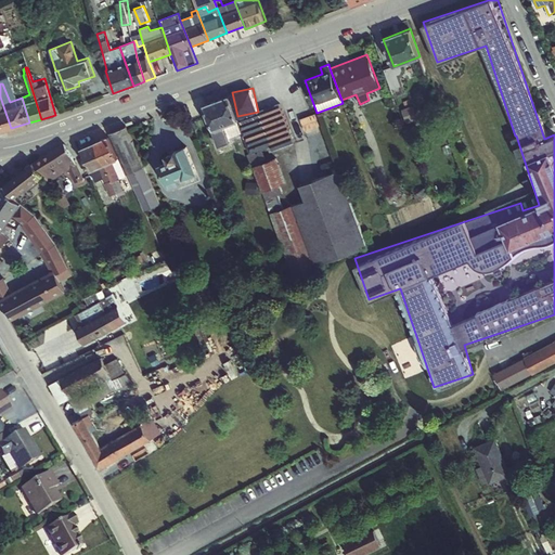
[(229,94),(202,104),(218,144),(244,133),(229,94)]
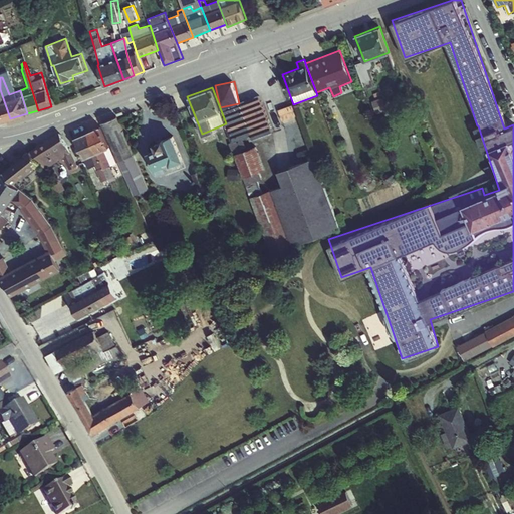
[(246,139),(273,132),(264,96),(223,107),(234,150),(248,146),(246,139)]
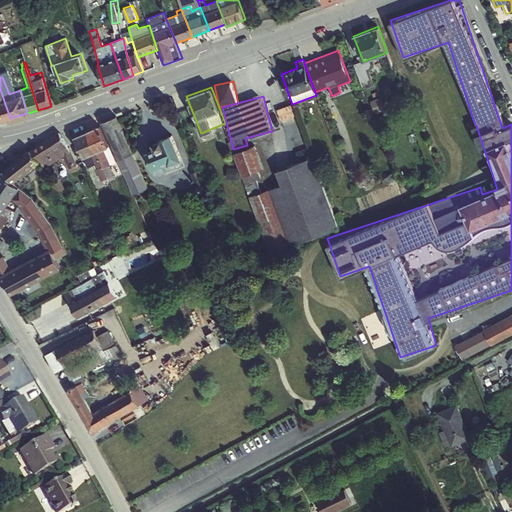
[(4,101),(0,101),(0,121),(10,118),(4,101)]
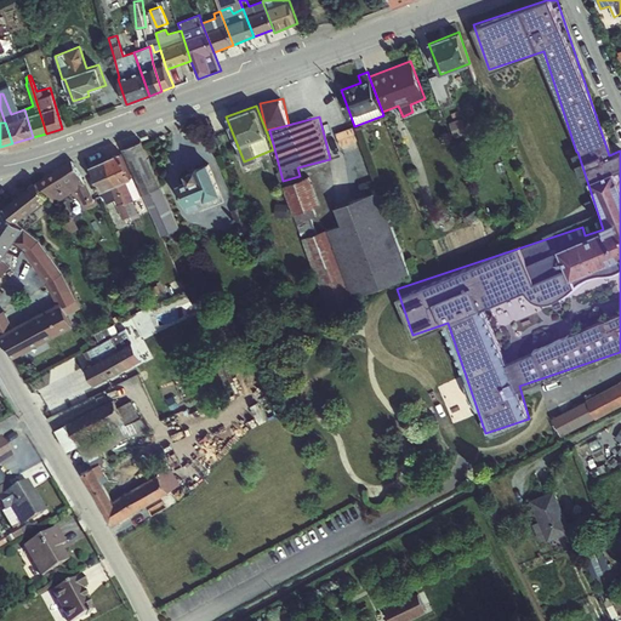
[(342,144),(359,138),(354,126),(339,131),(342,144)]
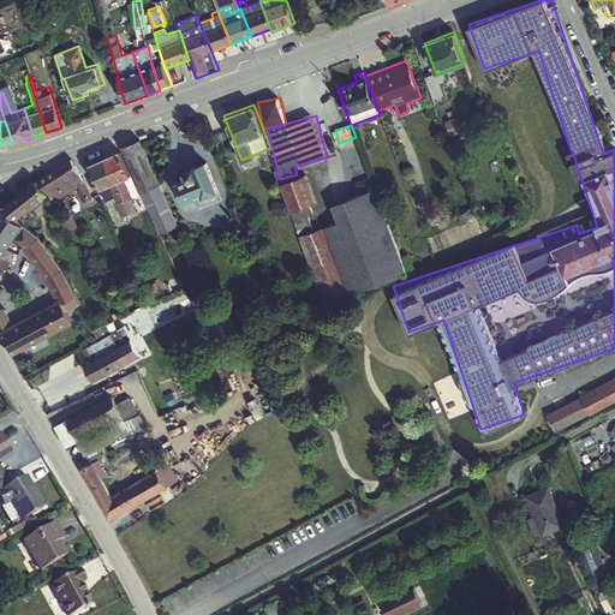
[(160,185),(139,139),(121,147),(142,192),(160,233),(179,226),(160,185)]
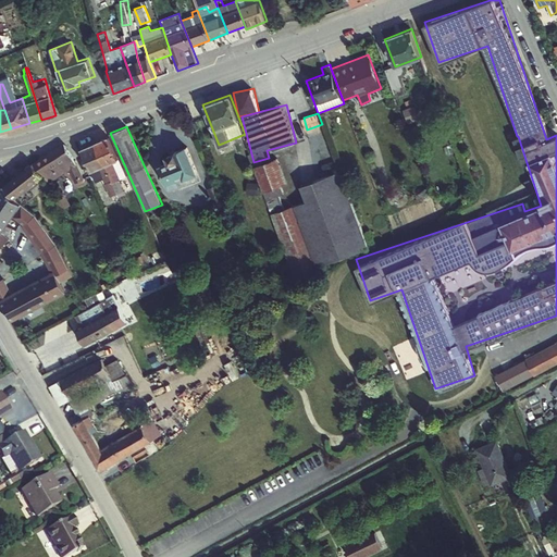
[(96,144),(106,165),(113,162),(119,160),(109,137),(96,144)]
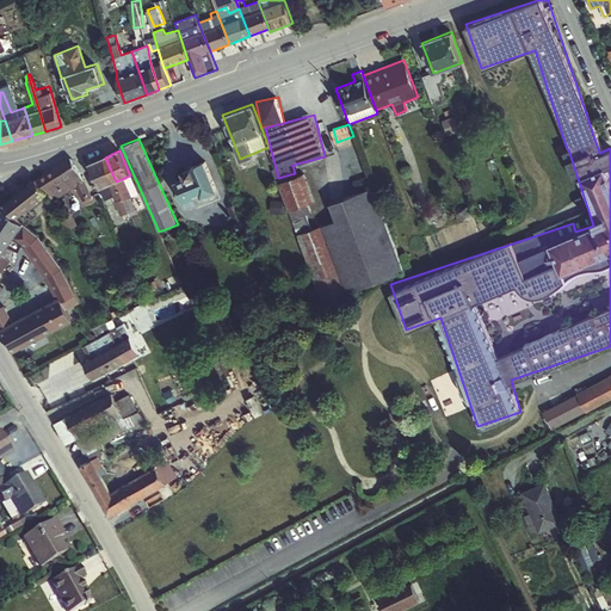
[(36,179),(48,193),(53,202),(75,187),(84,181),(71,158),(36,179)]
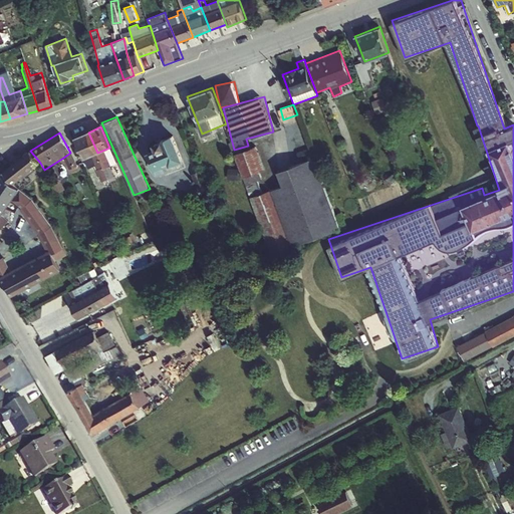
[(97,153),(88,133),(75,138),(83,159),(97,153)]
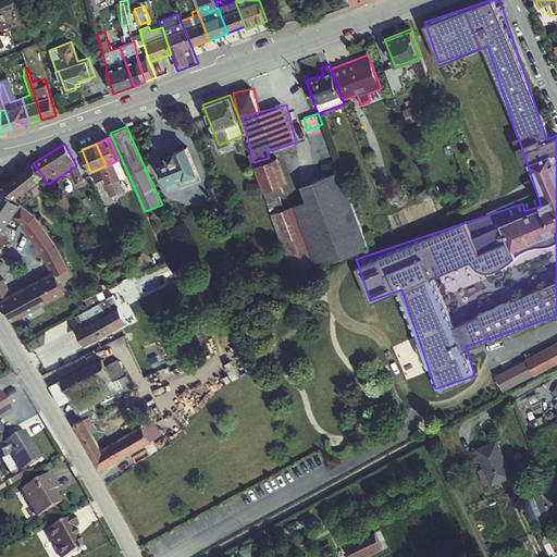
[(199,174),(187,146),(174,151),(175,152),(166,156),(169,161),(159,165),(170,190),(172,189),(182,186),(178,178),(182,176),(184,181),(199,174)]
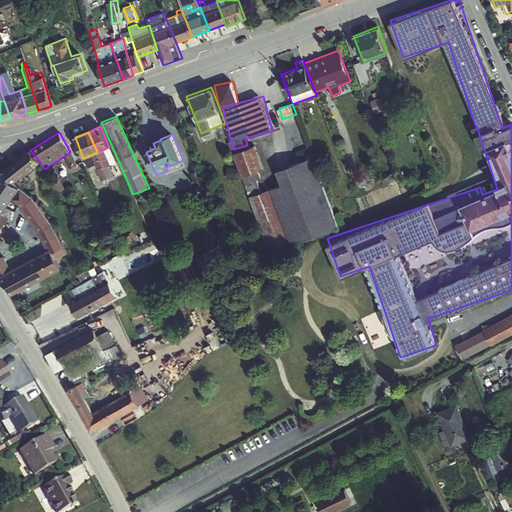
[(267,175),(257,144),(235,151),(250,194),(263,190),(259,177),(267,175)]
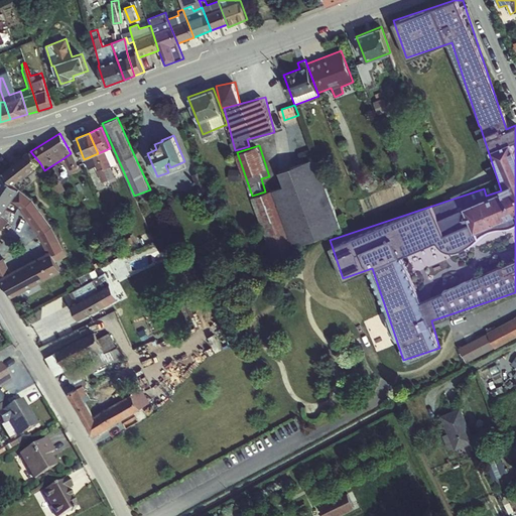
[(110,148),(105,150),(112,166),(117,163),(110,148)]
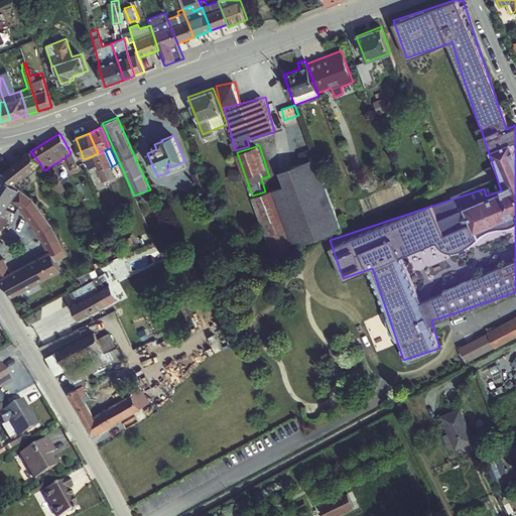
[(105,150),(98,153),(109,179),(102,182),(107,195),(114,191),(111,183),(116,181),(113,175),(114,175),(111,167),(112,166),(105,150)]
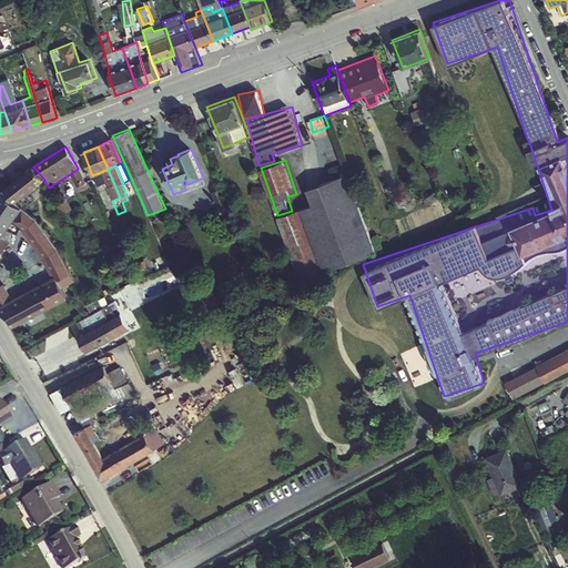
[(4,190),(14,203),(44,180),(33,166),(4,190)]
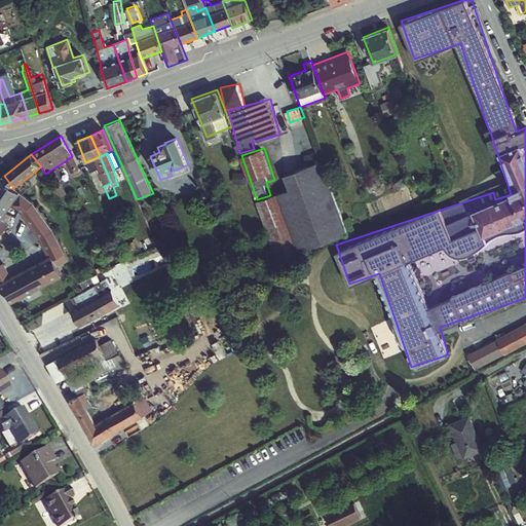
[(100,156),(85,162),(90,173),(97,170),(104,186),(111,183),(100,156)]
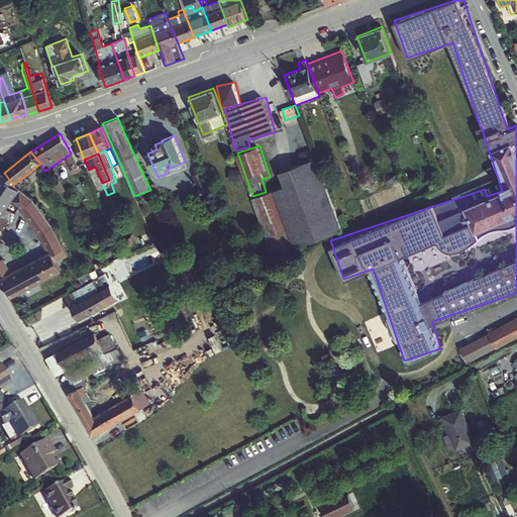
[(274,253),(343,230),(318,158),(280,171),(285,186),(253,196),(274,253)]
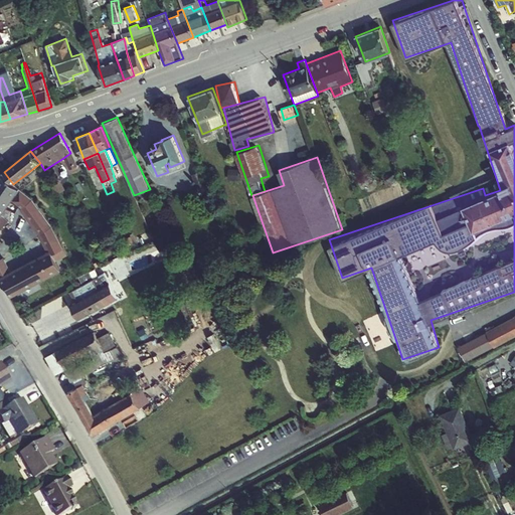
[(0,177),(0,191),(12,201),(20,188),(13,184),(4,172),(0,177)]
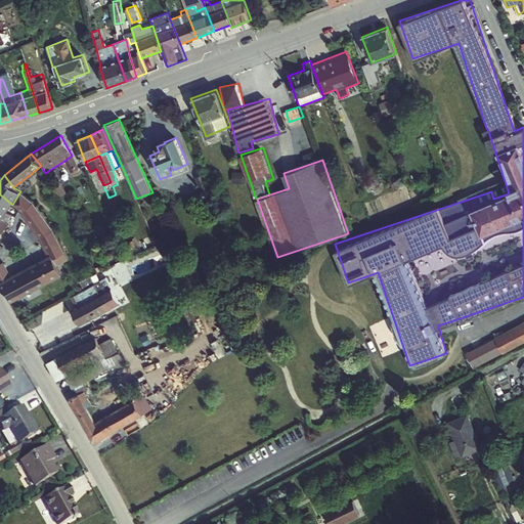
[(58,181),(45,188),(52,202),(66,194),(58,181)]
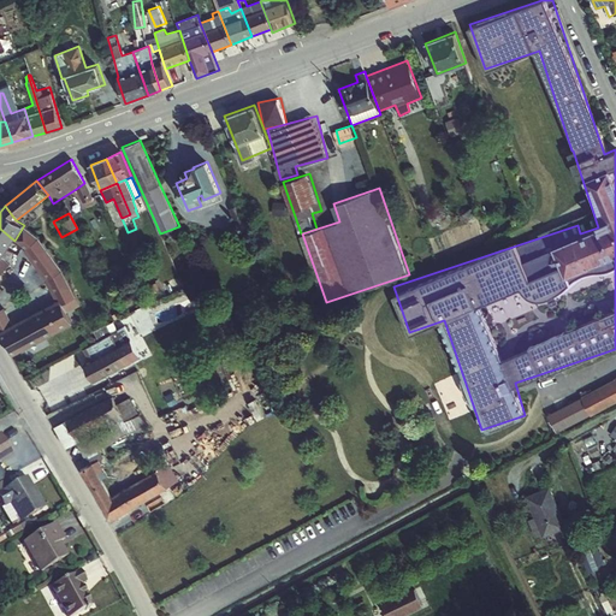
[(24,225),(15,241),(28,250),(24,252),(39,270),(47,284),(57,301),(60,298),(67,314),(81,308),(77,297),(63,270),(41,238),(24,225)]
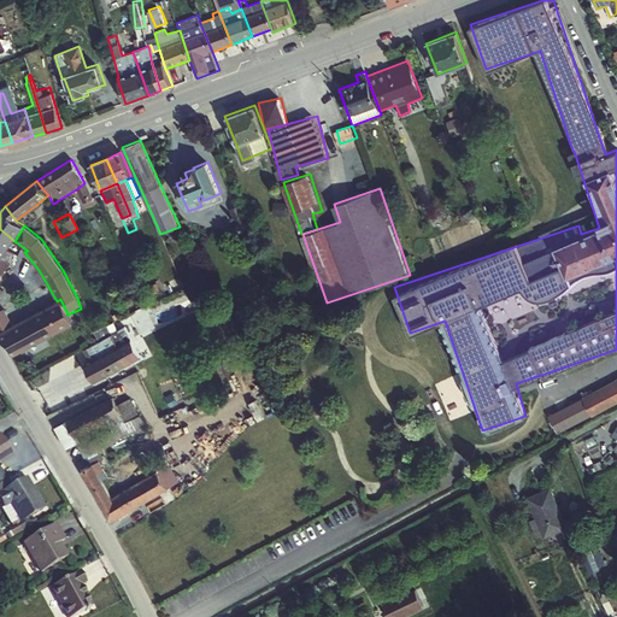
[(0,256),(3,258),(9,250),(15,241),(0,229),(0,256)]
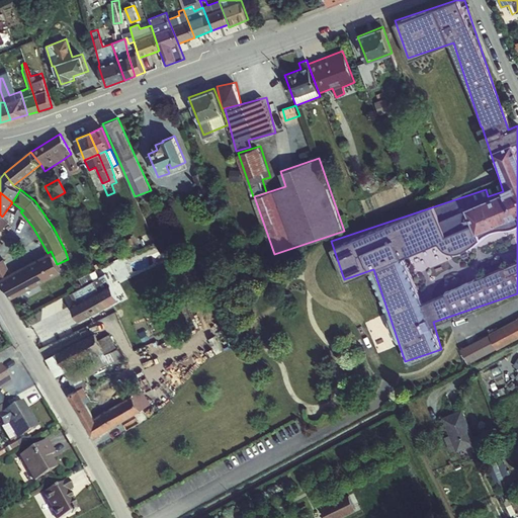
[(2,217),(0,214),(0,232),(3,229),(8,223),(10,222),(11,212),(7,209),(2,217)]
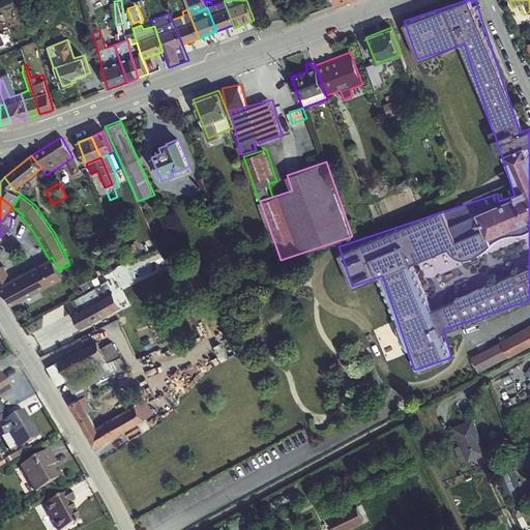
[(0,285),(0,287),(0,288),(10,306),(62,278),(58,270),(52,257),(49,259),(11,278),(0,285)]
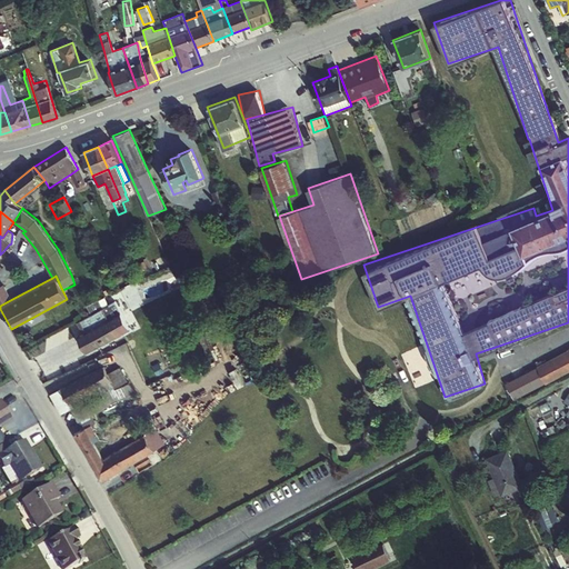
[(0,308),(0,306),(12,299),(5,286),(2,286),(0,286),(0,309),(0,308)]
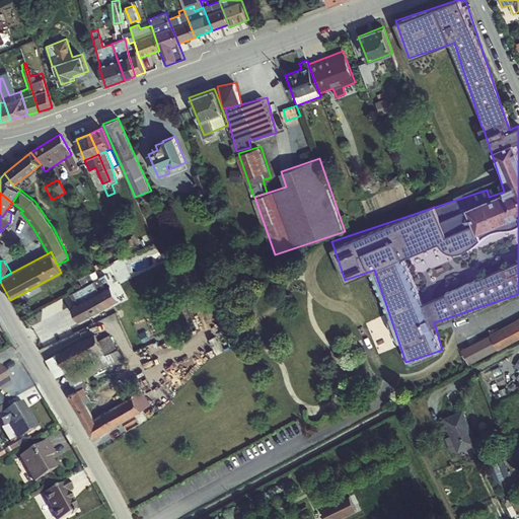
[(94,281),(83,287),(70,294),(75,303),(121,278),(118,273),(116,274),(114,271),(94,281)]
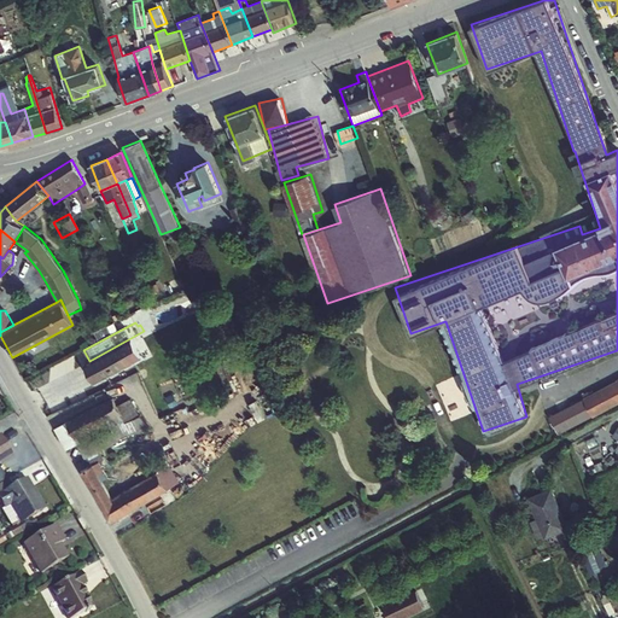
[(99,342),(112,334),(106,326),(94,332),(99,342)]
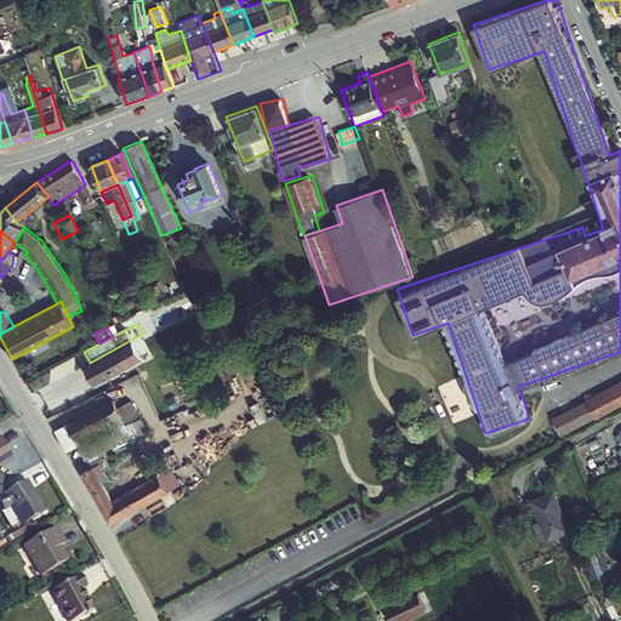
[(144,332),(90,363),(84,366),(96,386),(160,351),(151,330),(144,332)]
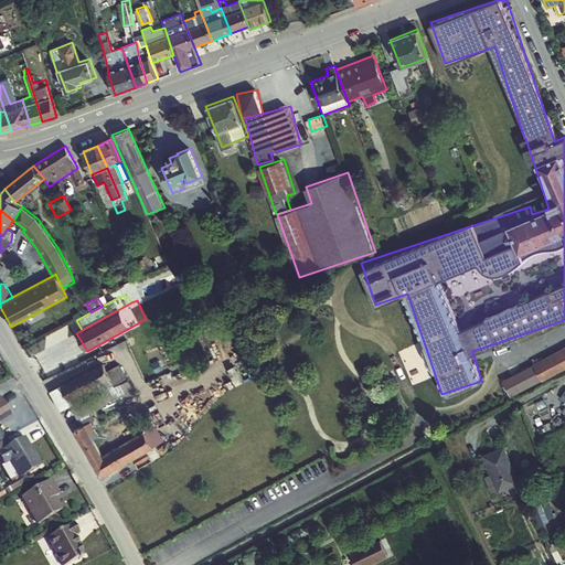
[(80,418),(91,413),(108,404),(112,413),(124,407),(120,398),(137,392),(136,390),(128,380),(116,358),(103,364),(61,385),(50,391),(61,409),(72,404),(70,401),(99,385),(103,393),(72,407),(77,419),(80,418)]
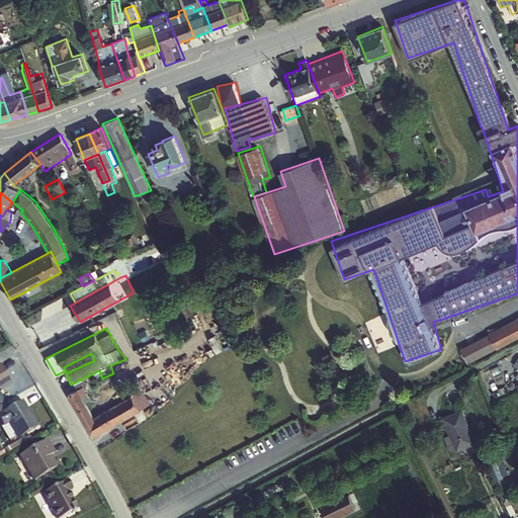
[(0,389),(11,382),(0,364),(0,389)]
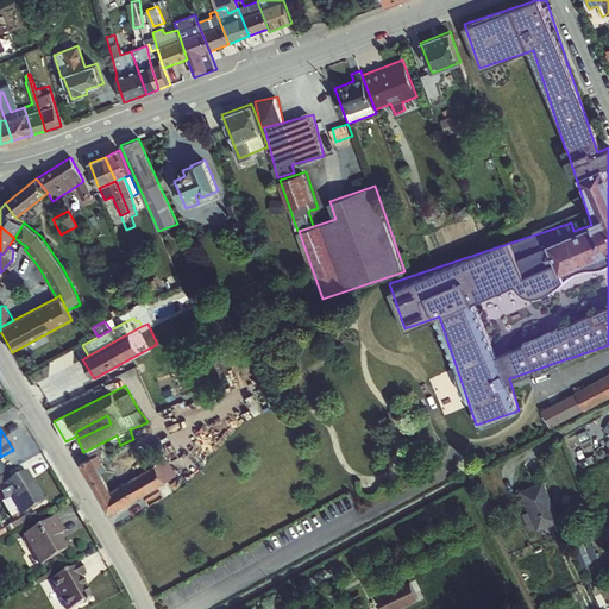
[(98,445),(86,451),(89,459),(92,458),(98,468),(104,465),(110,460),(105,452),(102,453),(98,445)]
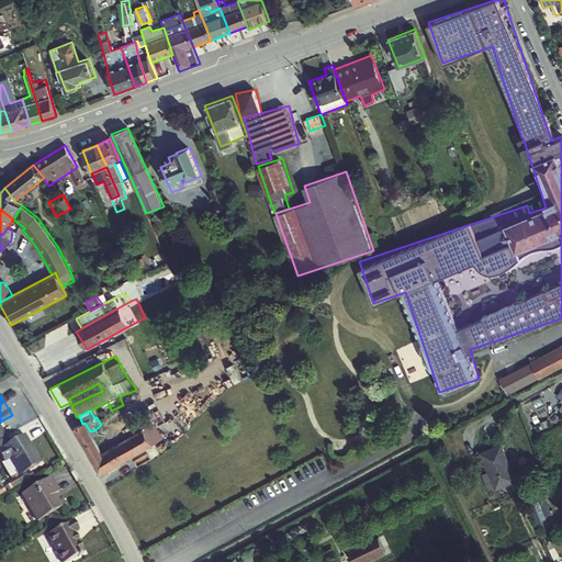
[(85,423),(82,424),(75,428),(91,458),(101,451),(90,431),(85,423)]
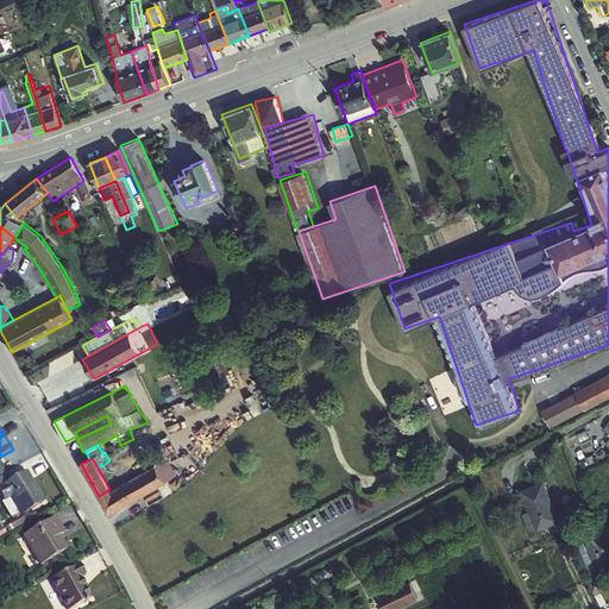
[(154,464),(165,483),(179,475),(168,458),(154,464)]
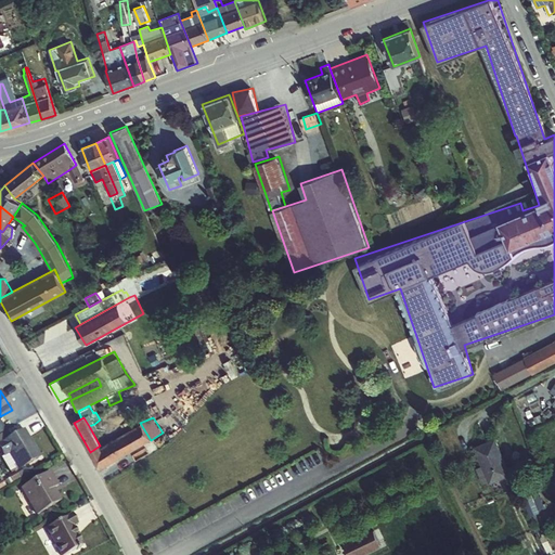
[(100,446),(90,452),(100,469),(151,440),(140,423),(112,440),(111,438),(100,446)]
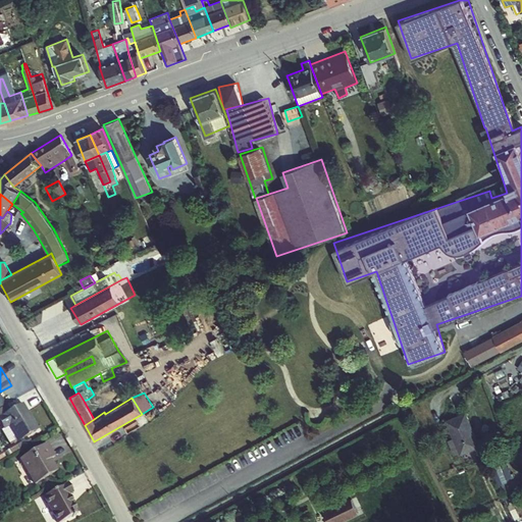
[(5,405),(0,408),(0,424),(3,430),(1,430),(10,446),(39,430),(22,404),(9,411),(5,405)]
